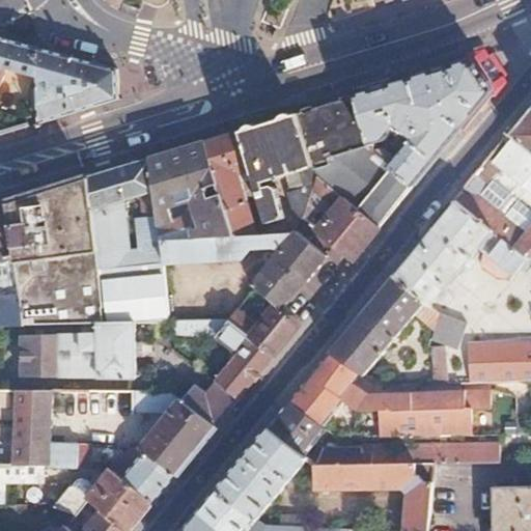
[(106,0),(114,8),(122,15),(129,0),(140,0),(156,6),(162,6),(167,4),(172,1),(172,0),(106,0)]
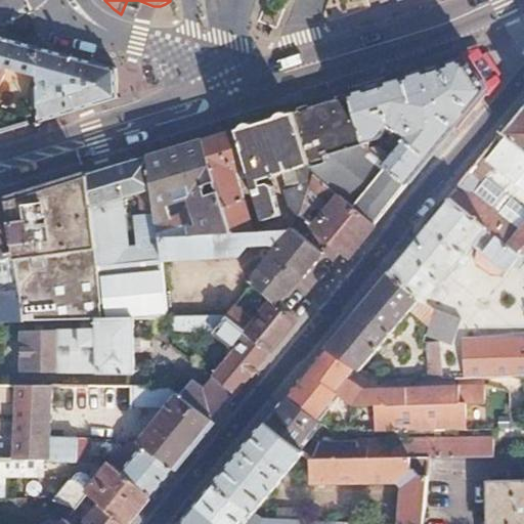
[(0,38),(0,85),(6,70),(37,78),(38,90),(31,90),(32,110),(38,111),(39,123),(117,98),(117,71),(0,38)]
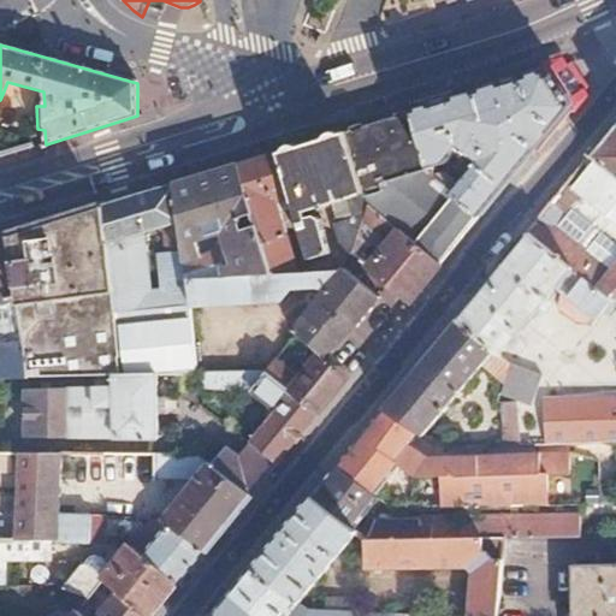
[(569,66),(549,72),(572,106),(585,90),(569,66)]
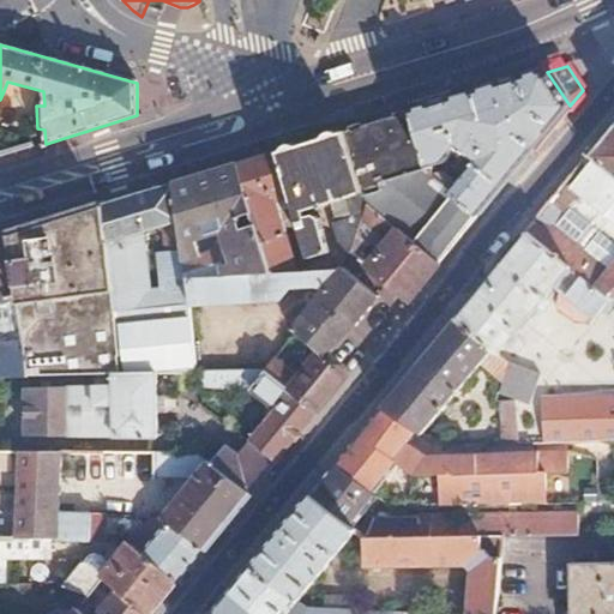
[(547,72),(413,113),(429,169),(445,164),(458,149),(474,161),(474,168),(458,187),(444,174),(433,178),(481,217),(570,106),(547,72)]
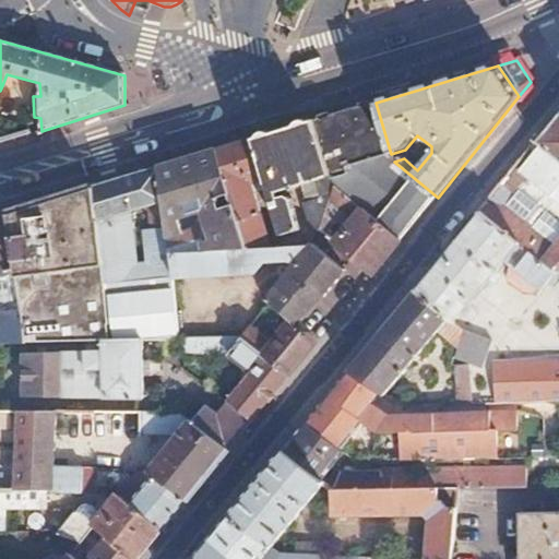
[(376,103),(314,121),(334,185),(335,185),(402,241),(438,198),(394,162),(393,159),(391,154),(376,103)]
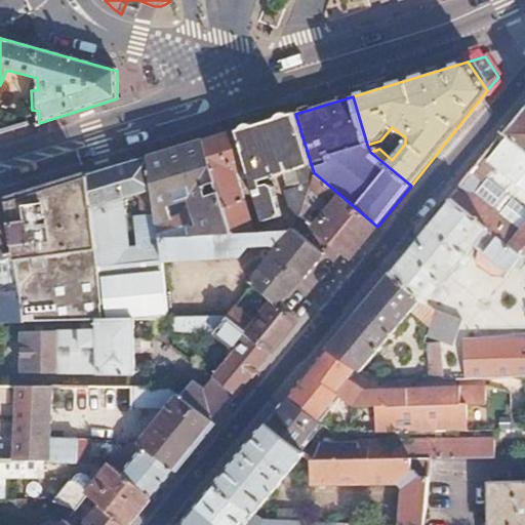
[(524,107),(503,133),(524,154),(524,107)]
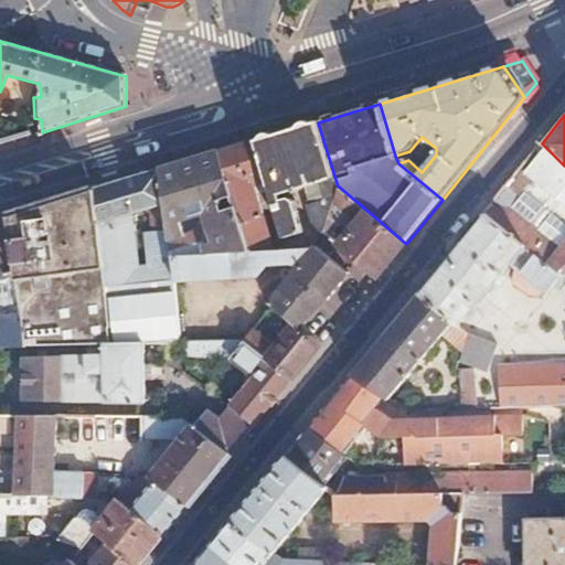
[(318,123),(256,141),(269,180),(286,230),(292,248),(307,247),(304,233),(306,233),(298,201),(296,202),(292,192),(307,188),(311,200),(307,201),(313,228),(322,236),(334,200),(339,187),(338,187),(318,123)]
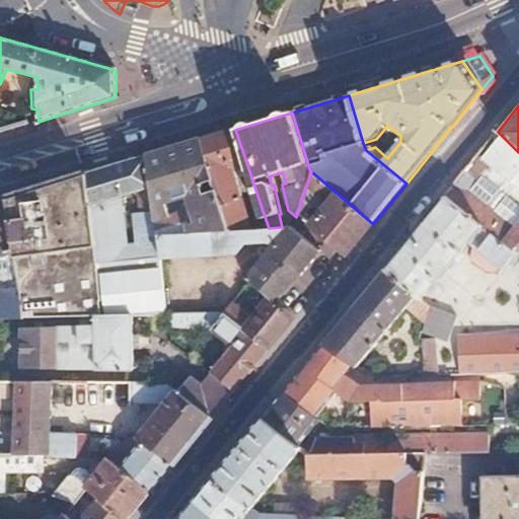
[(235,130),(202,140),(231,231),(254,229),(234,170),(247,165),(235,130)]
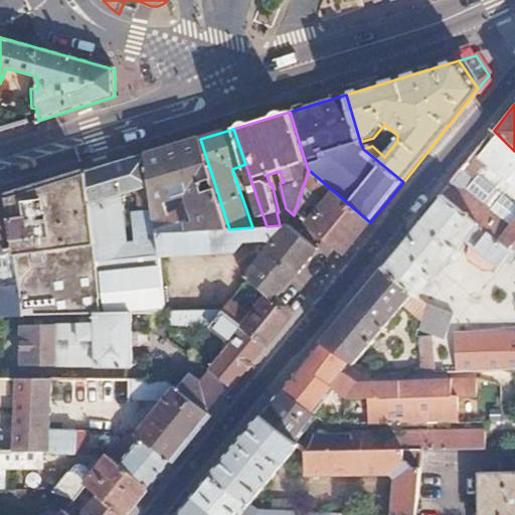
[(453,181),(440,197),(508,252),(514,251),(514,151),(494,131),(462,171),(473,180),(477,175),(514,207),(514,222),(509,230),(497,220),(498,218),(453,181)]
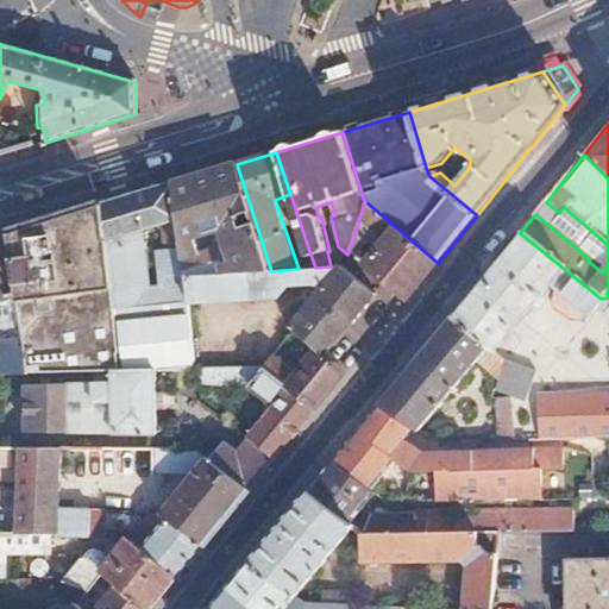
[(237,164),(173,183),(183,275),(271,271),(237,164)]
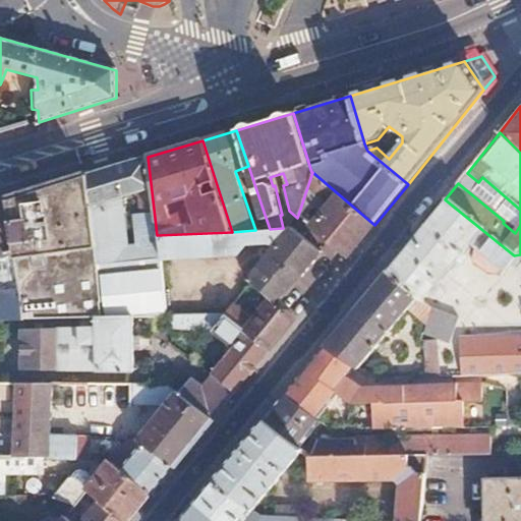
[(133,317),(167,316),(160,258),(157,235),(148,157),(87,176),(106,319),(133,317)]
